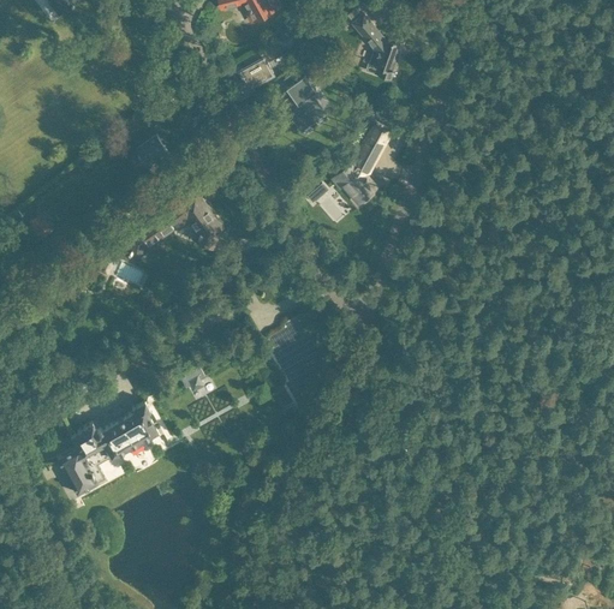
[(53,0),(55,3),(49,7),(60,19),(82,1),(79,0),(53,0)]
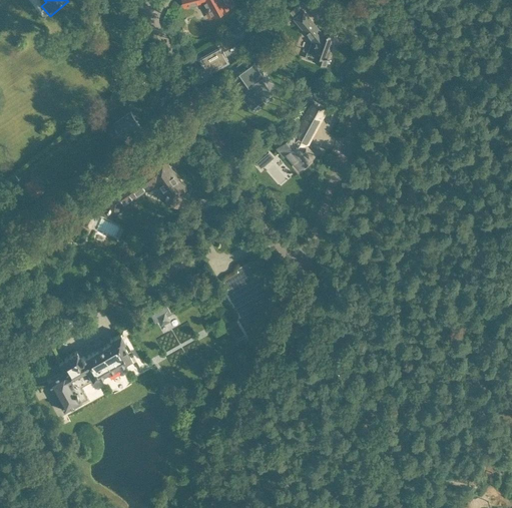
[(183,0),(186,9),(204,5),(209,14),(211,13),(215,20),(230,11),(223,0),(183,0)]
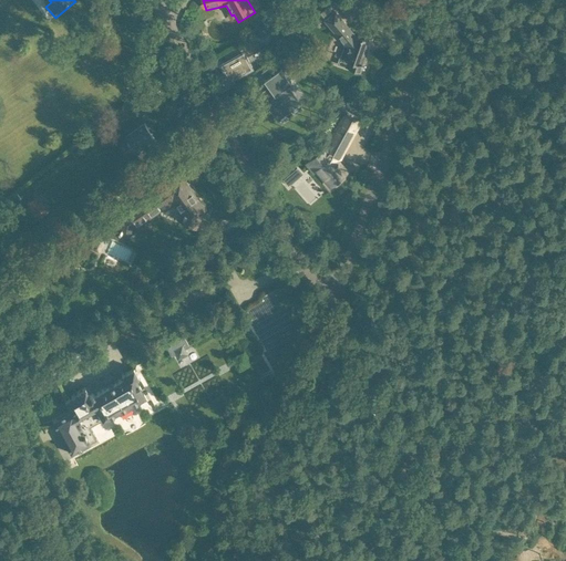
[(338,69),(351,73),(361,76),(369,56),(368,56),(371,45),(370,44),(373,34),(360,30),(356,42),(336,19),(326,27),(345,50),(338,69)]
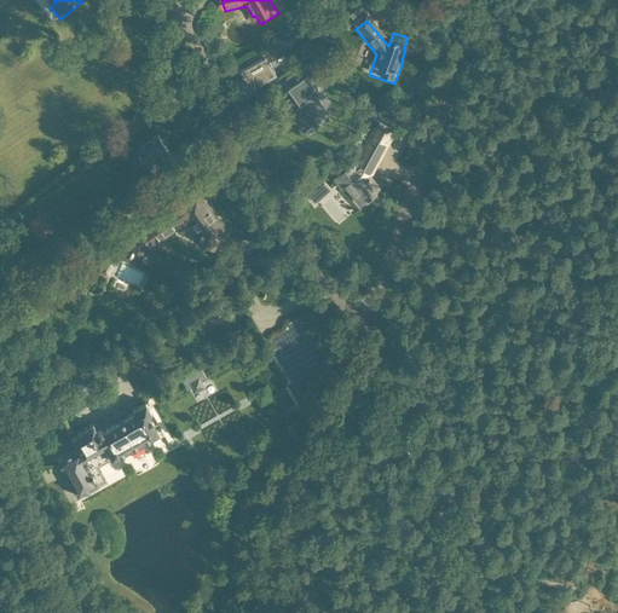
[(250,71),(243,74),(253,92),(266,85),(267,84),(277,79),(271,68),(295,55),(311,45),(289,30),(281,44),(246,63),(247,64),(248,67),(250,71)]
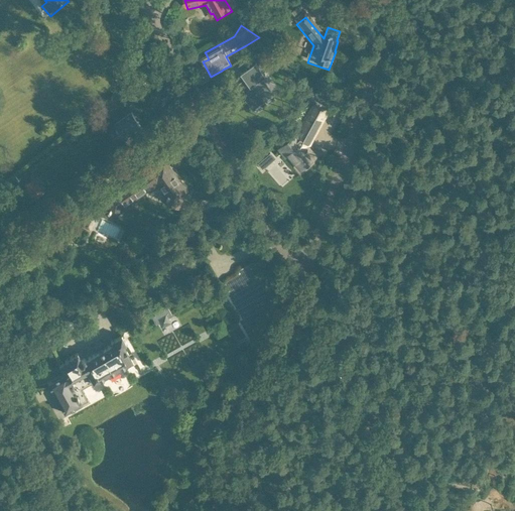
[(268,47),(261,52),(265,57),(272,52),(268,47)]
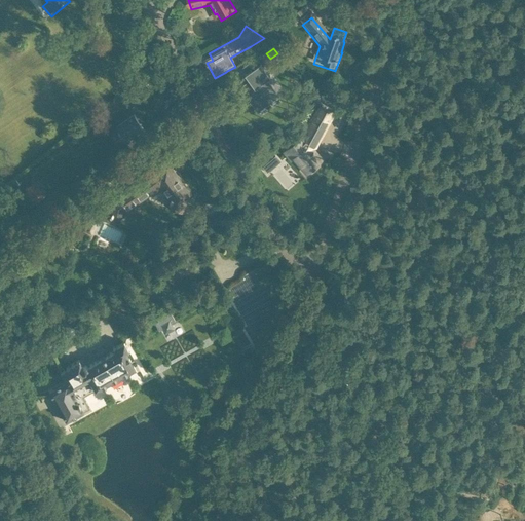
[(262,59),(244,72),(248,77),(247,79),(257,92),(244,103),(249,100),(255,108),(263,102),(267,108),(277,101),(265,83),(271,80),(263,69),(267,66),(262,59)]
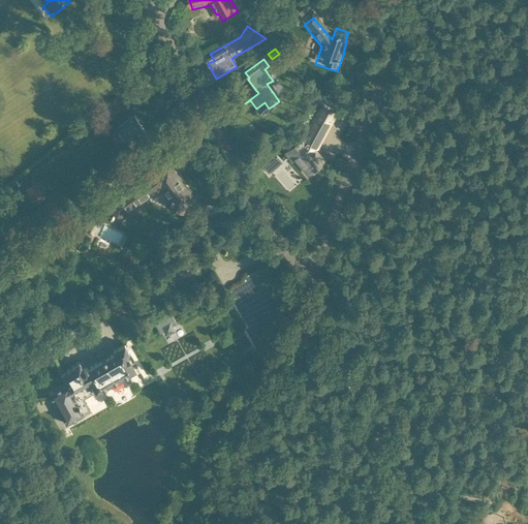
[(327,99),(321,105),(335,113),(338,106),(327,99)]
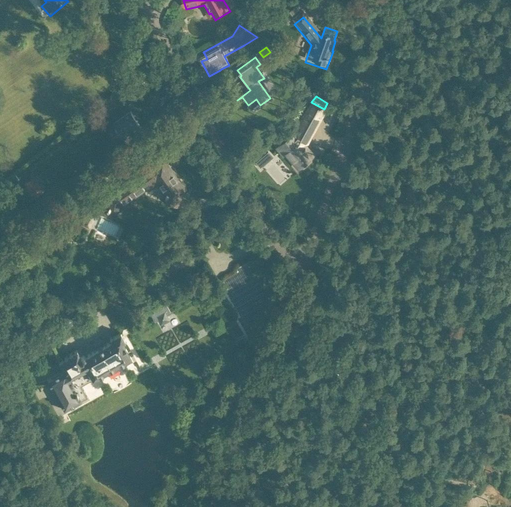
[(306,151),(306,150),(326,114),(313,107),(297,136),(279,152),(285,159),(287,157),(300,171),(303,168),(304,169),(310,164),(310,163),(314,159),(308,153),(307,151),(306,151)]
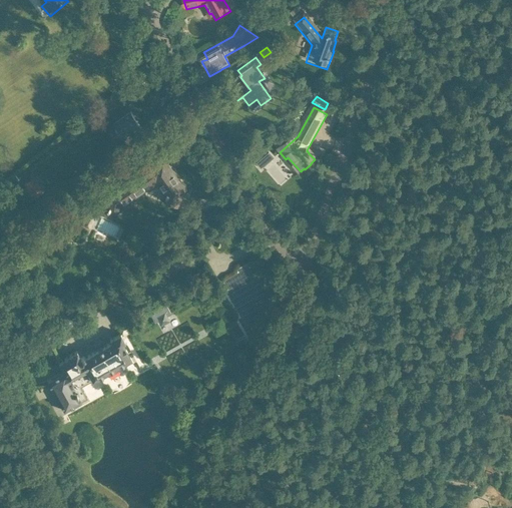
[(131,116),(116,127),(127,143),(130,142),(130,143),(132,141),(132,140),(143,132),(131,116)]
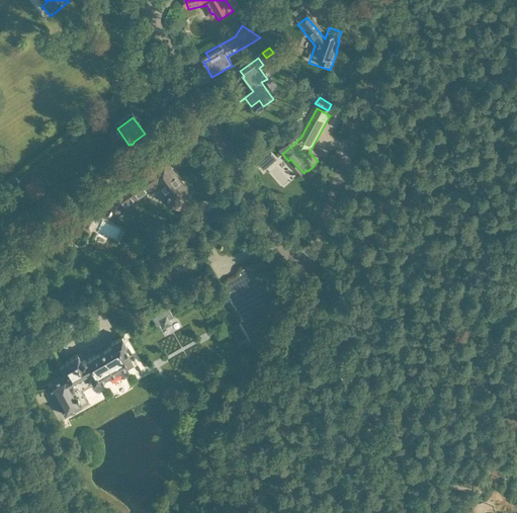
[(194,145),(189,148),(194,156),(199,153),(194,145)]
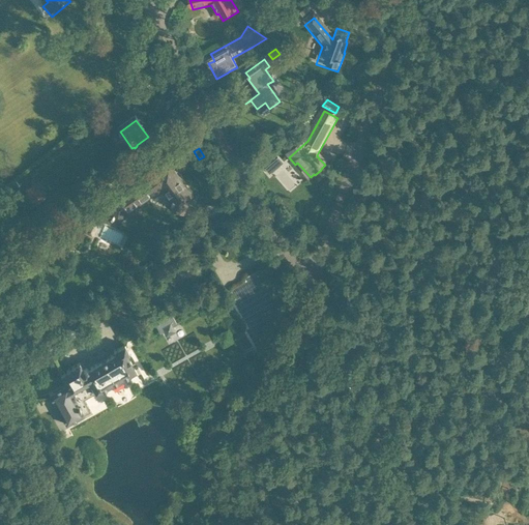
[(272,168),(267,173),(271,178),(276,173),(272,168)]
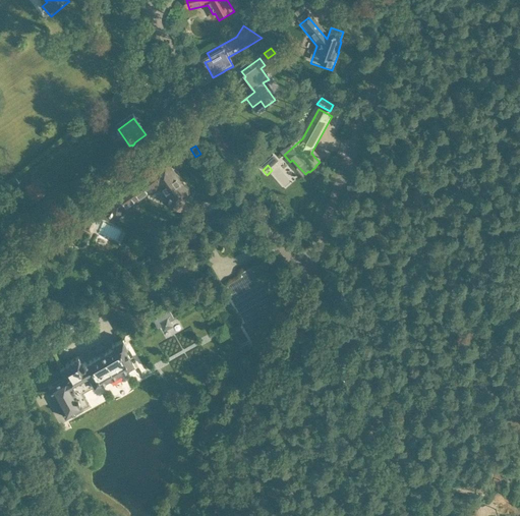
[(110,218),(112,220),(114,224),(126,215),(123,211),(150,192),(152,194),(163,186),(172,199),(169,208),(181,213),(186,203),(184,201),(189,196),(184,189),(177,179),(172,173),(170,174),(166,169),(159,174),(158,173),(134,189),(133,187),(104,208),(111,217),(110,218)]
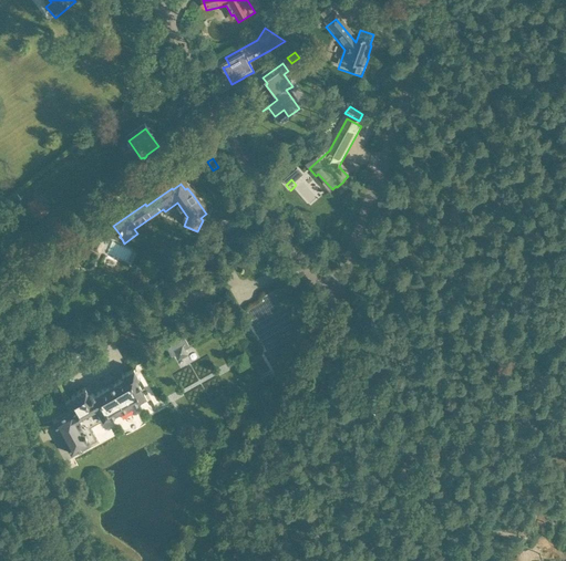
[(49,216),(38,200),(28,208),(30,210),(27,214),(35,226),(49,216)]
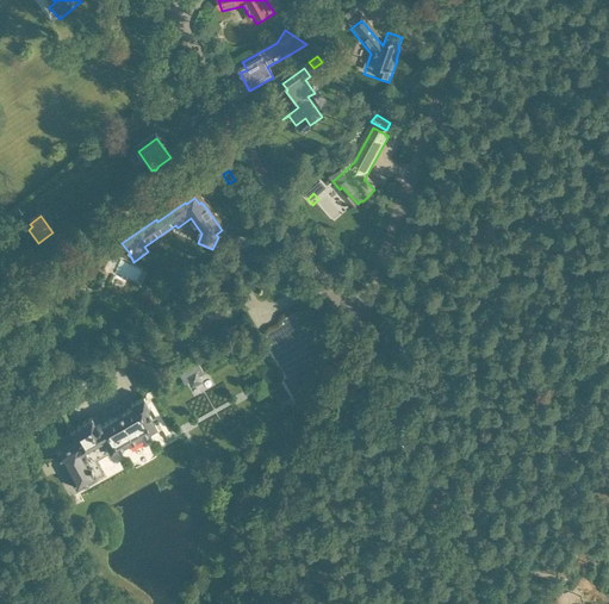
[(103,256),(97,273),(109,278),(115,262),(103,256)]
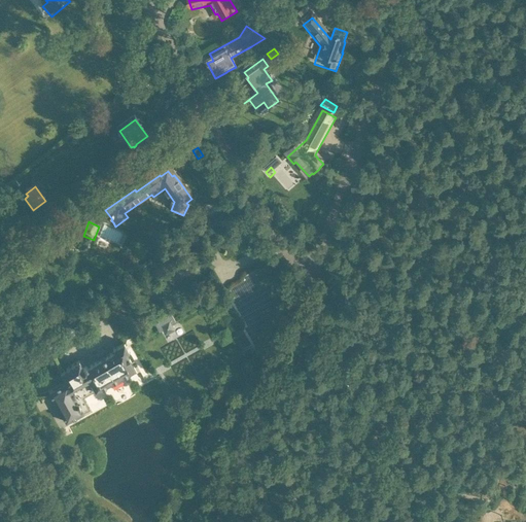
[(177,327),(172,318),(156,327),(162,336),(164,335),(166,339),(176,334),(174,328),(177,327)]
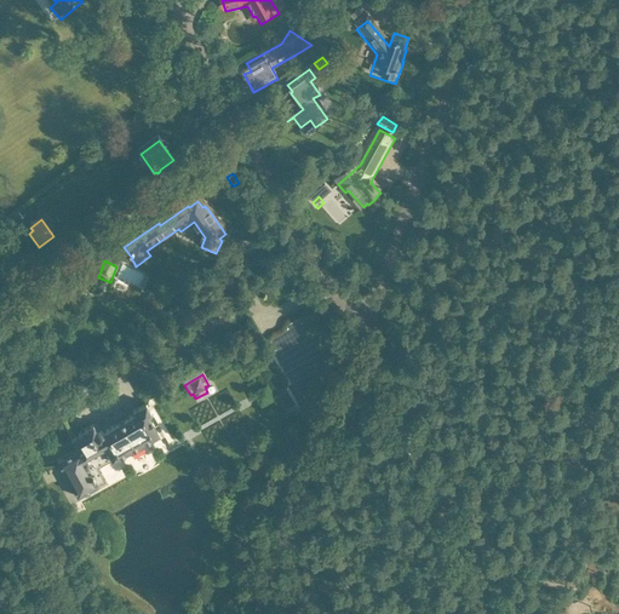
[(78,454),(57,466),(78,503),(107,487),(99,472),(110,466),(130,455),(132,460),(145,452),(143,448),(159,440),(149,422),(153,419),(145,406),(130,414),(131,417),(103,432),(102,431),(97,431),(96,434),(93,429),(70,441),(78,454)]
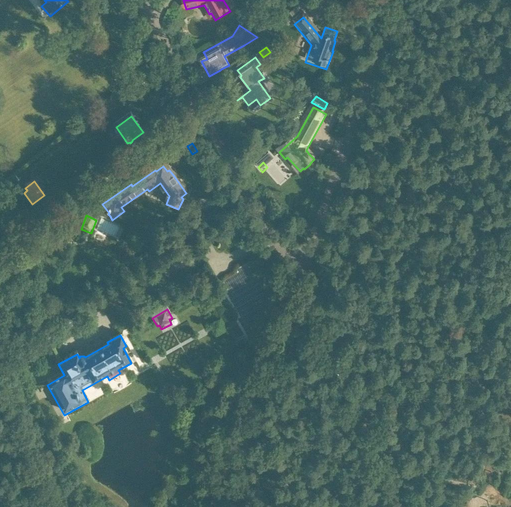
[(238,351),(246,346),(243,341),(235,345),(238,351)]
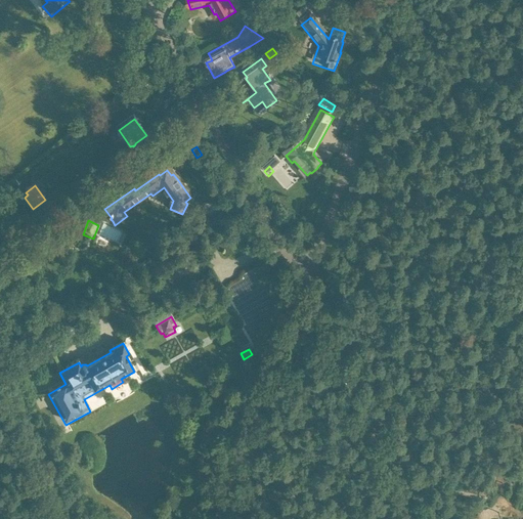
[(174,401),(167,406),(171,414),(178,409),(174,401)]
